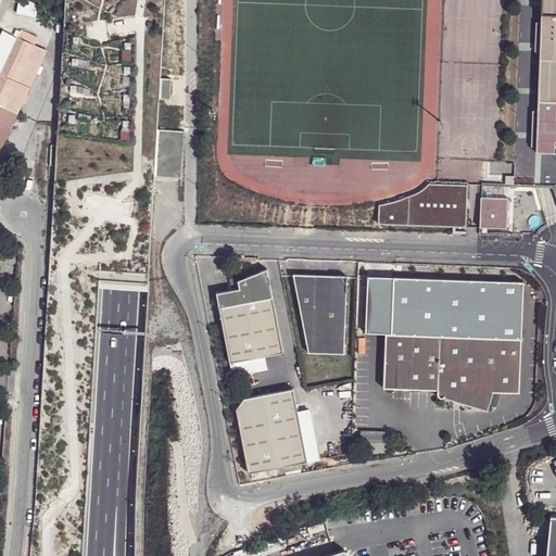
[(555,0),(544,0),(539,143),(555,143),(555,0)]
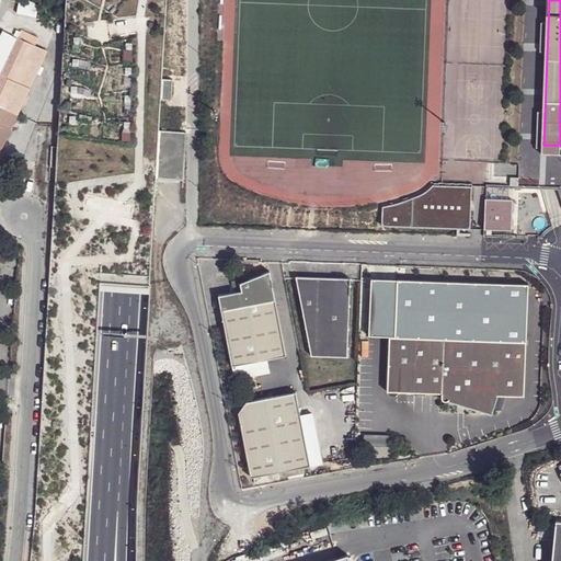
[(0,148),(11,126),(14,118),(22,102),(29,90),(47,50),(18,35),(0,71),(0,148)]
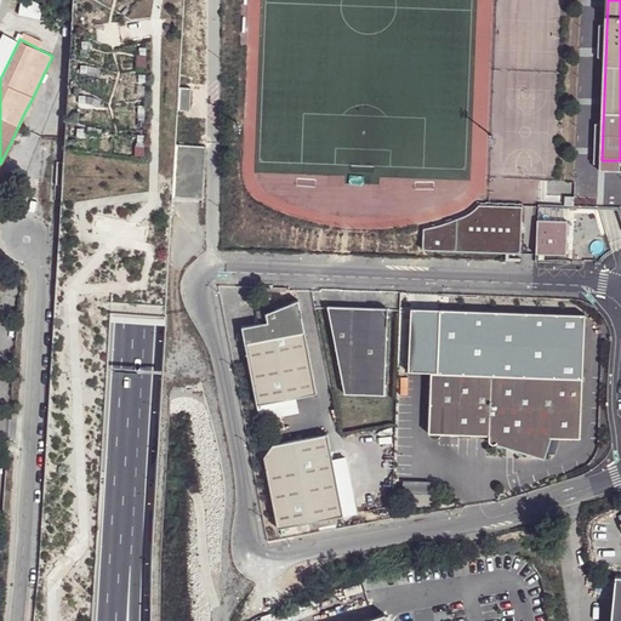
[(620,160),(602,160),(600,174),(620,174),(620,160)]
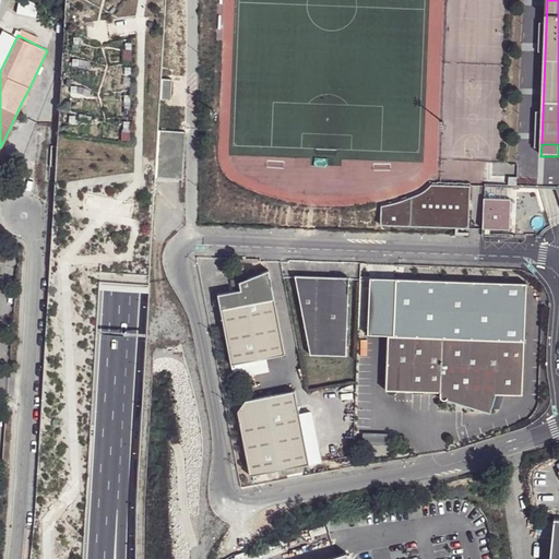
[(472,186),(432,183),(423,191),(413,197),(401,202),(381,205),(382,224),(470,226),(472,186)]
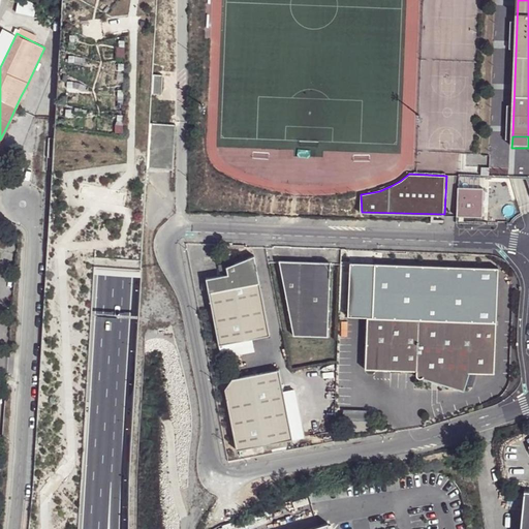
[(484,188),(459,187),(458,216),(483,216),(484,188)]
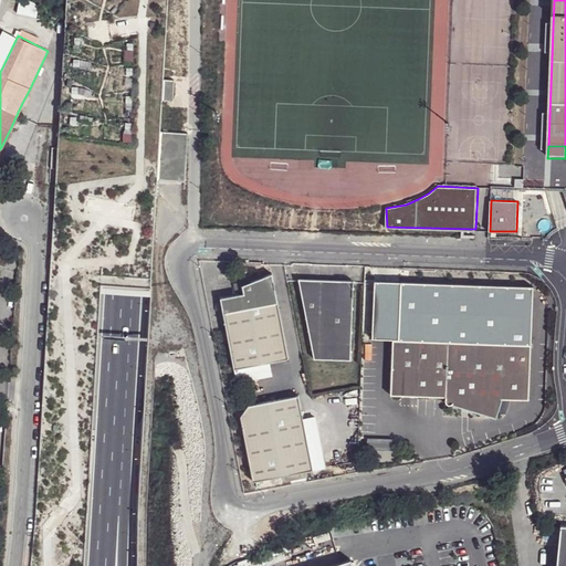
[(237,295),(219,299),(236,385),(271,377),(268,363),(286,358),(270,274),(241,285),(240,286),(242,294),(237,295)]
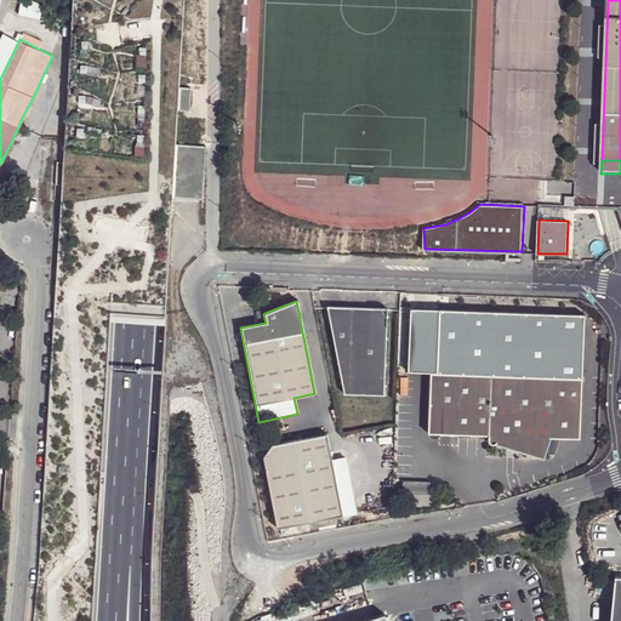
[(387,309),(328,307),(342,394),(382,396),(387,309)]
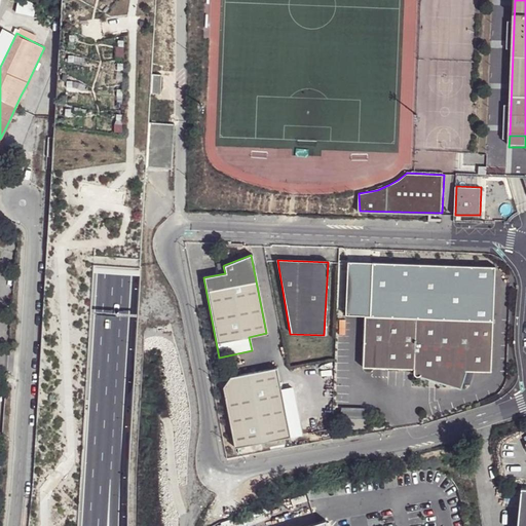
[(344,310),(336,309),(336,324),(346,325),(347,317),(343,317),(344,310)]
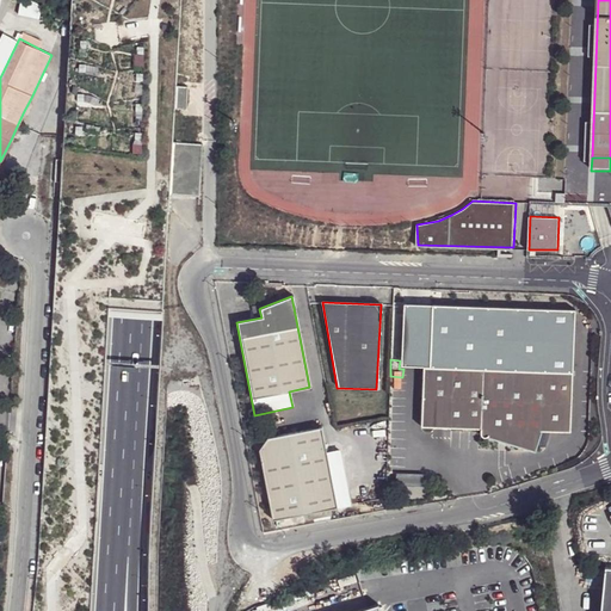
[(541,430),(569,431),(571,372),(423,366),(421,426),(480,427),(480,432),(480,433),(482,436),(486,436),(534,451),(541,430)]
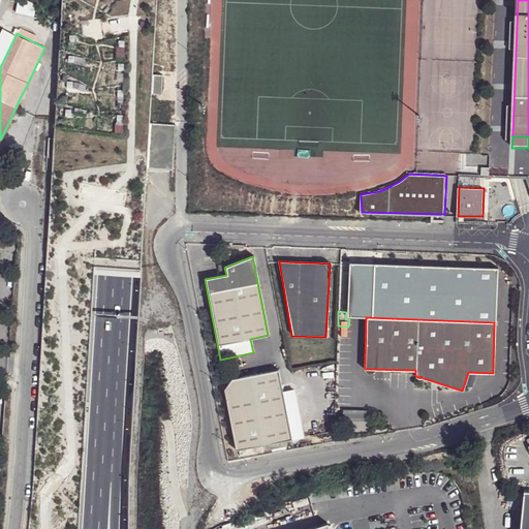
[(229,379),(222,390),(235,450),(291,439),(281,392),(277,370),(229,379)]
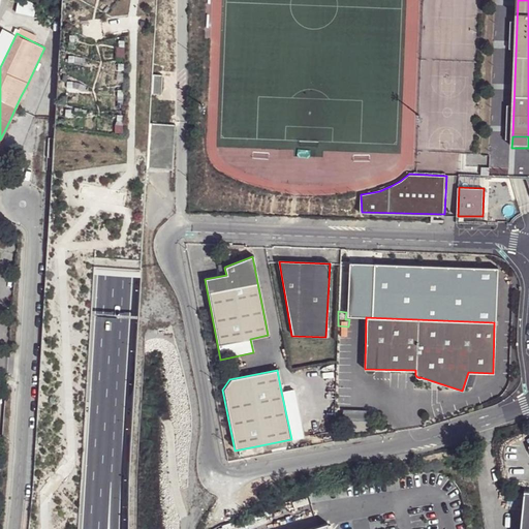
[(292,389),(281,392),(291,439),(302,437),(292,389)]
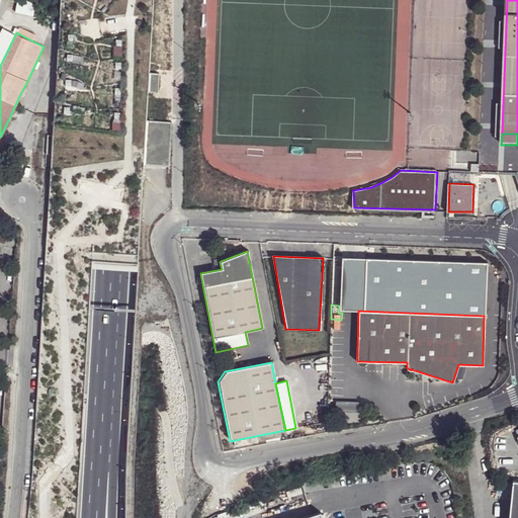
[(517,517),(517,483),(511,483),(509,506),(507,517),(517,517)]
